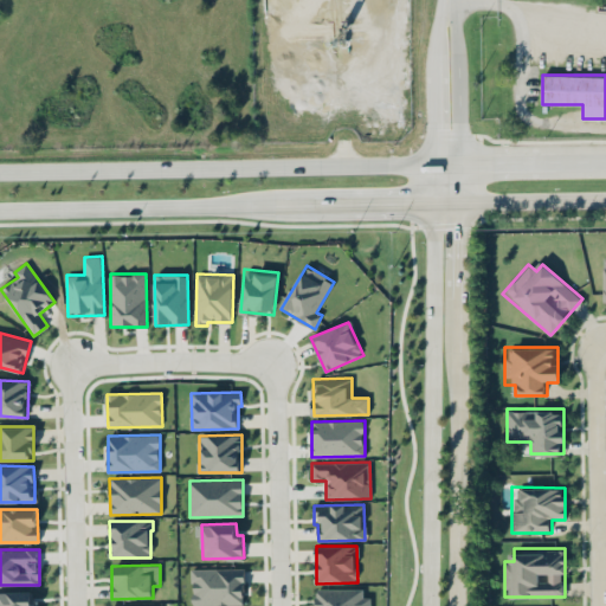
[(192,605),(244,605),(244,568),(192,569),(192,605)]
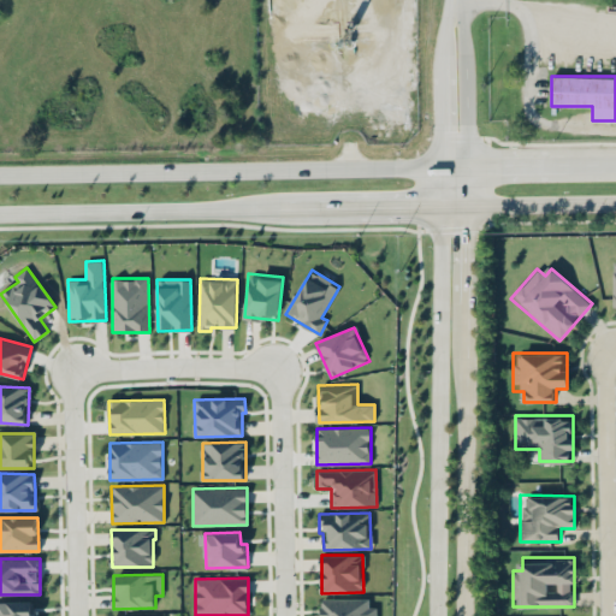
[(377,615),(377,606),(369,606),(368,598),(321,598),(320,615),(377,615)]
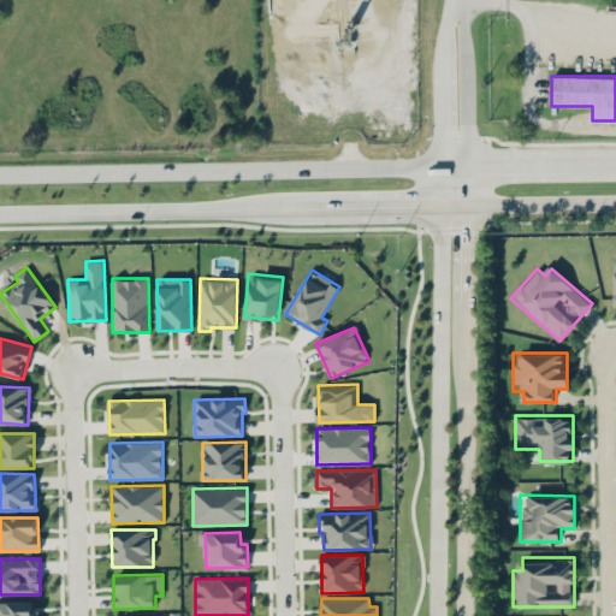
[(33,600),(0,600),(0,615),(40,615),(33,615),(33,600)]
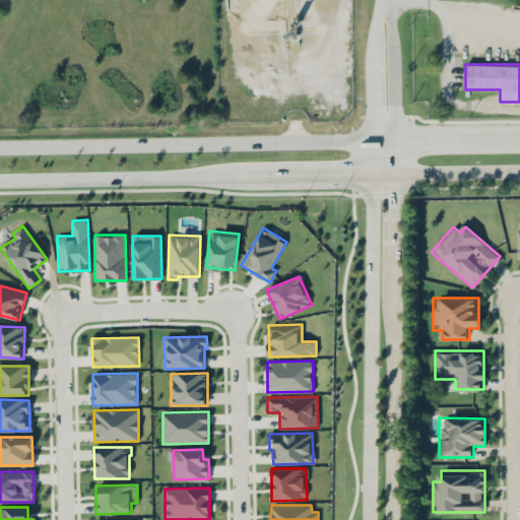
All buildings are outlined.
